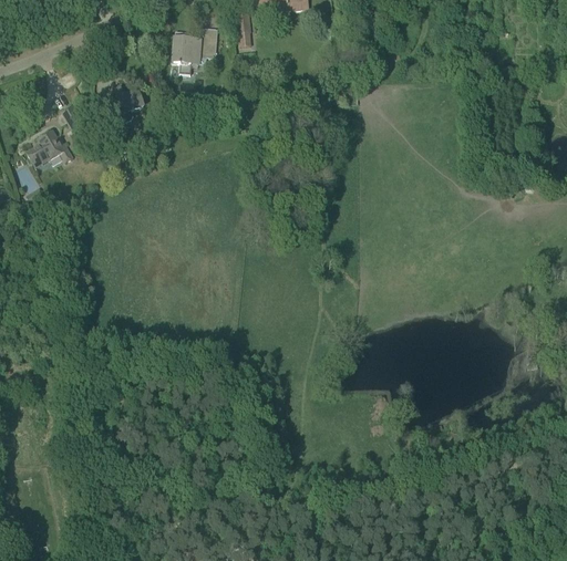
[(247,12),(229,14),(232,32),(237,31),(249,30),(247,12)]
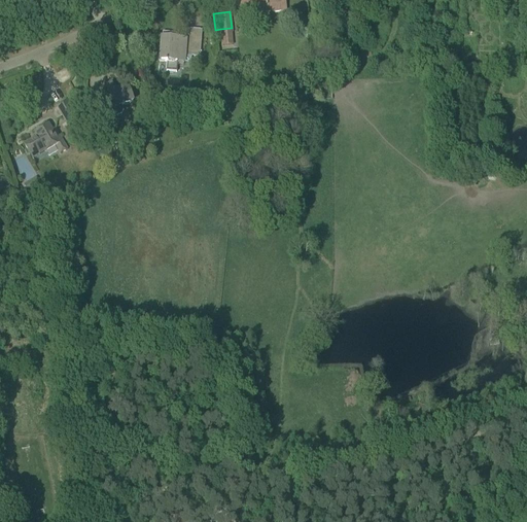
[(160,49),(159,57),(164,58),(164,57),(167,58),(166,67),(176,68),(177,58),(185,59),(185,50),(200,51),(200,48),(202,26),(188,25),(187,36),(169,34),(170,29),(163,29),(162,49),(160,49)]
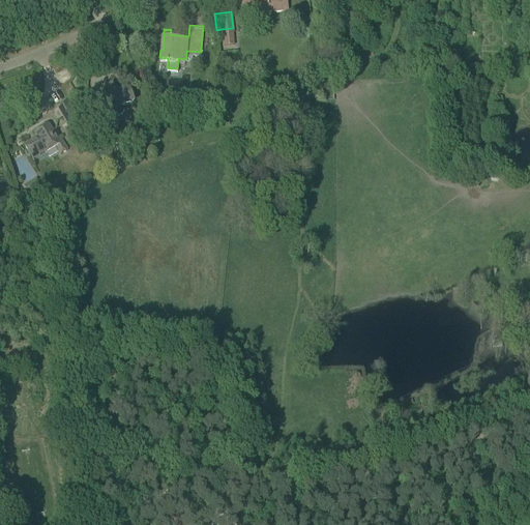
[(106,96),(94,100),(98,112),(109,108),(110,112),(114,114),(122,111),(124,107),(122,103),(134,97),(131,90),(134,89),(131,84),(129,85),(128,83),(117,87),(113,79),(107,81),(110,91),(107,92),(107,93),(106,96)]
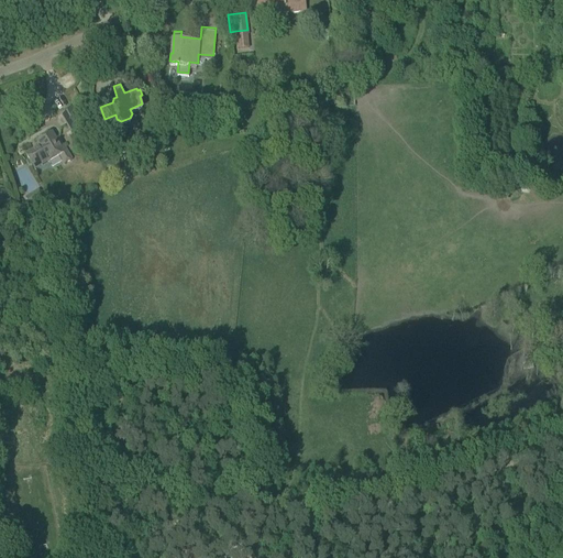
[(86,128),(76,111),(70,102),(59,109),(75,134),(86,128)]
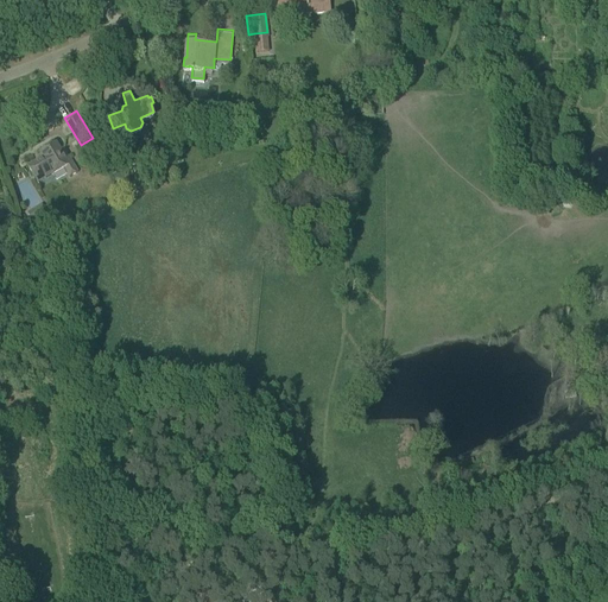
[(176,111),(168,112),(170,125),(178,122),(176,111)]
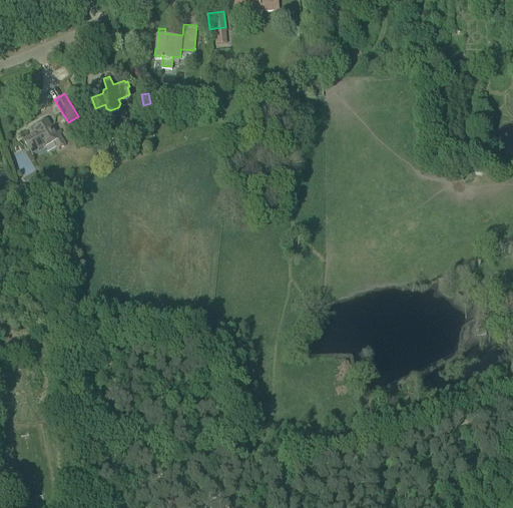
[(85,103),(88,110),(95,108),(91,100),(85,103)]
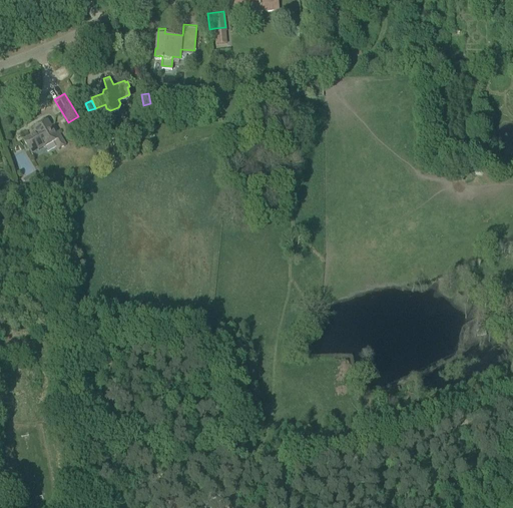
[(36,128),(30,131),(23,136),(31,150),(44,143),(45,143),(54,138),(58,145),(65,141),(57,126),(53,128),(47,117),(34,125),(36,128)]
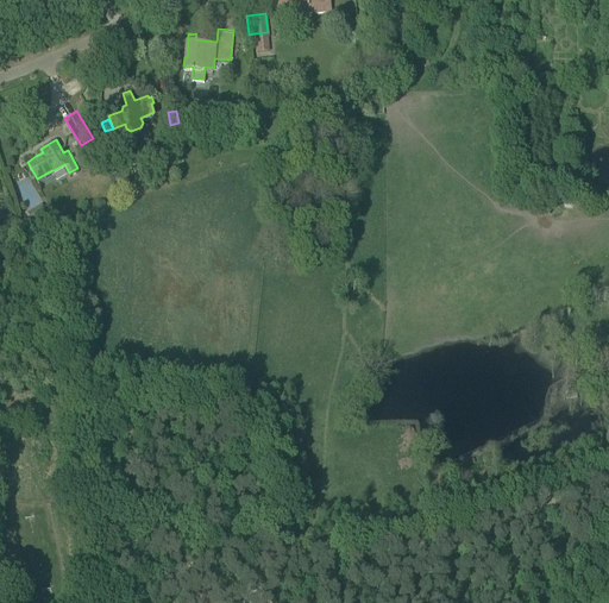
[(11,213),(7,199),(0,201),(4,214),(11,213)]
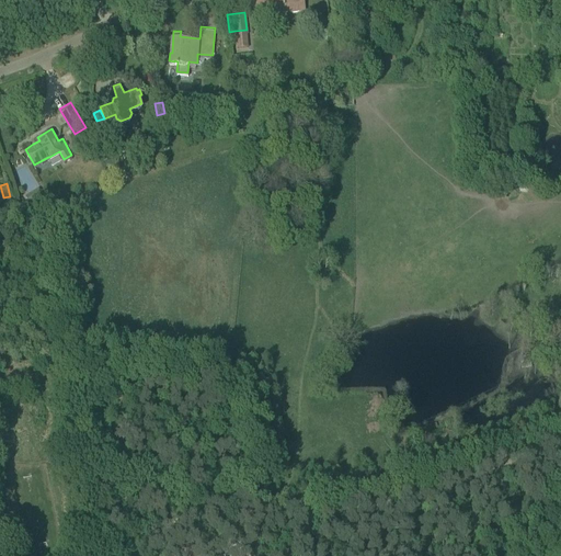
[(25,194),(31,203),(45,195),(39,185),(25,194)]
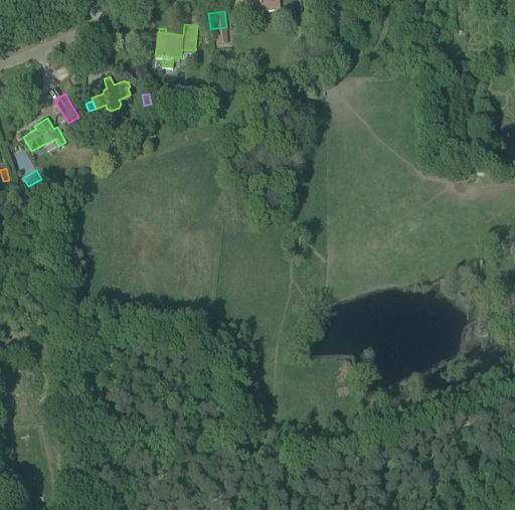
[(469,276),(475,285),(482,281),(476,271),(469,276)]
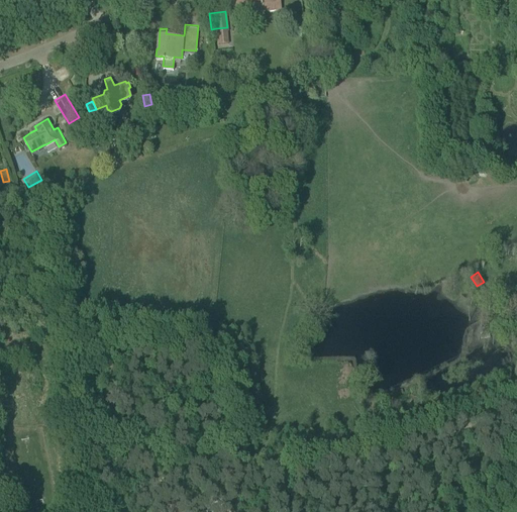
[(478,326),(479,336),(490,335),(489,325),(478,326)]
